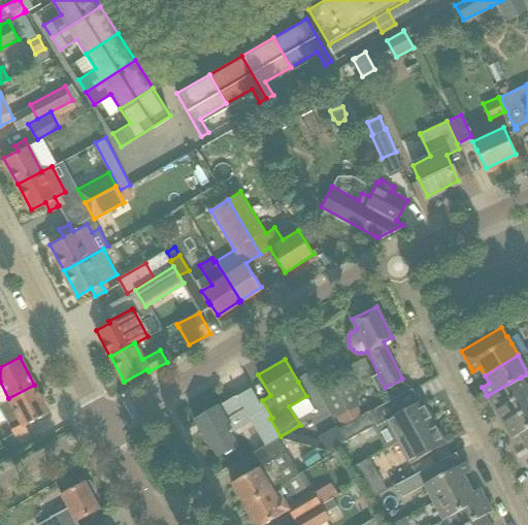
[(495,409),(527,390),(527,389),(521,378),(521,376),(487,396),(495,409)]
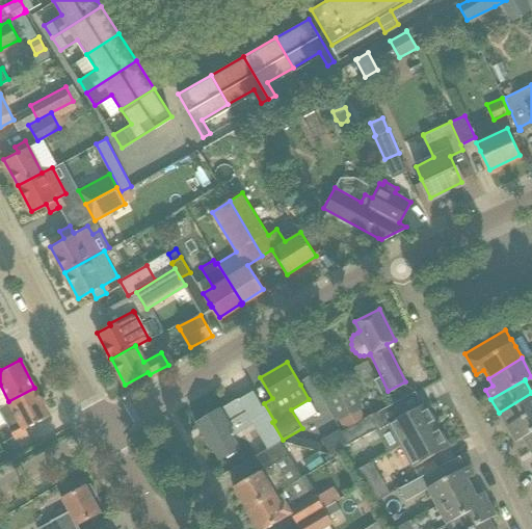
[(326,397),(337,419),(364,406),(361,399),(353,384),(326,397)]
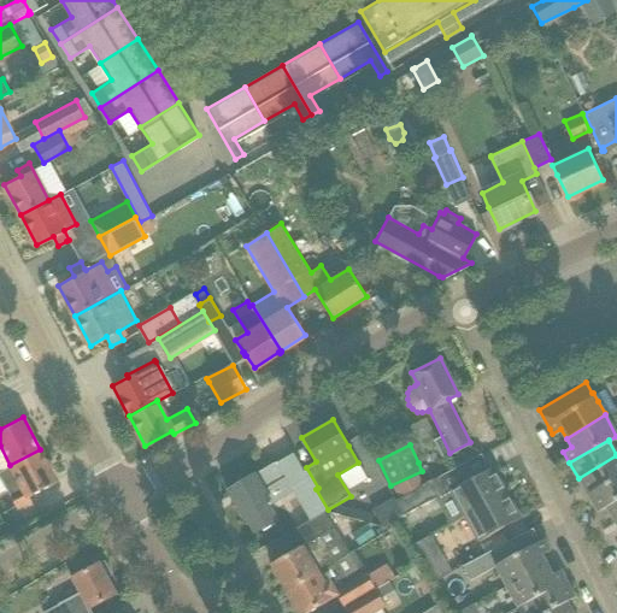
[(10,465),(0,470),(0,475),(10,494),(17,507),(30,500),(29,495),(57,481),(40,449),(10,465)]
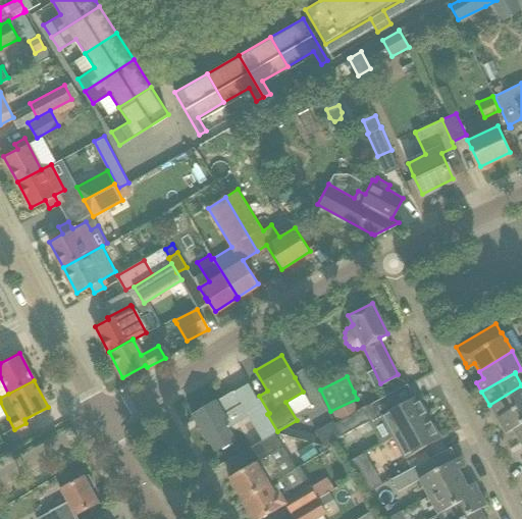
[(498,419),(521,405),(521,385),(489,405),(498,419)]
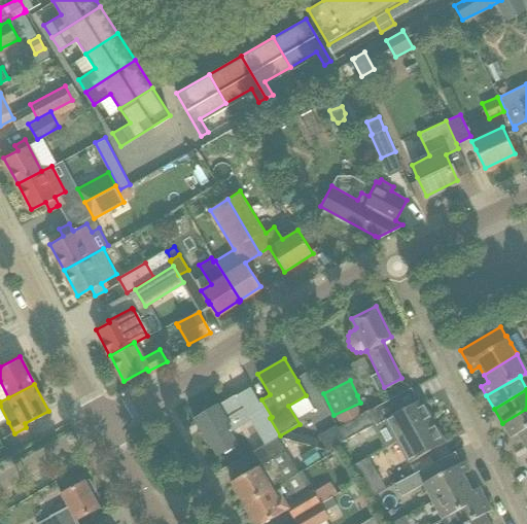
[(224,417),(244,406),(236,393),(217,405),(217,404),(194,418),(209,444),(211,442),(217,453),(236,443),(230,431),(232,430),(224,417)]
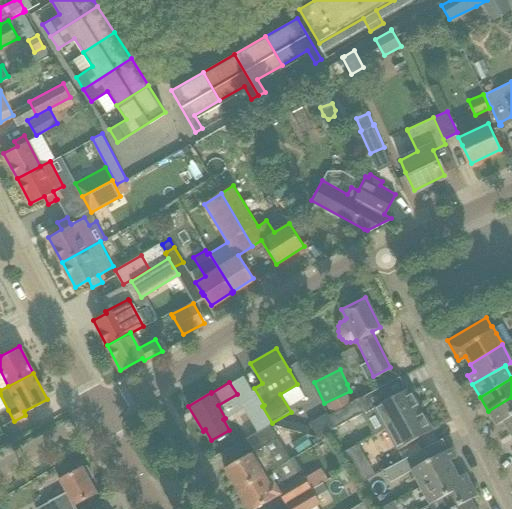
[(421,407),(409,386),(374,405),(386,426),(421,407)]
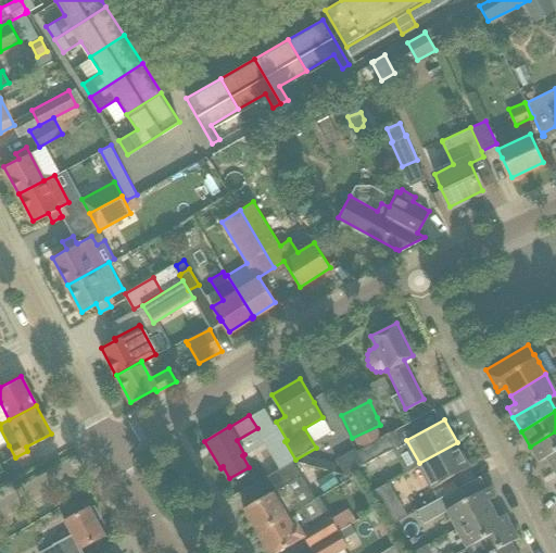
[(392,430),(355,451),(362,464),(400,444),(392,430)]
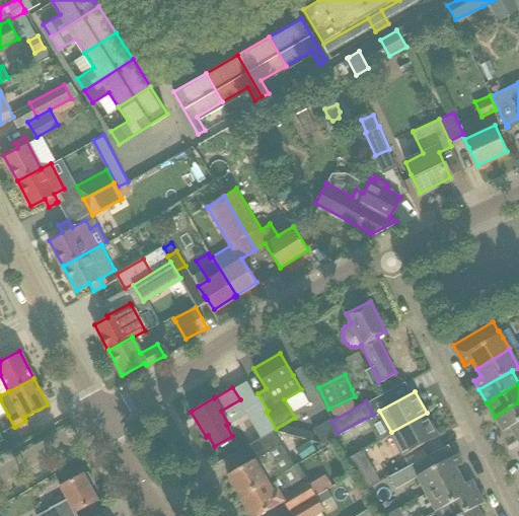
[(509,425),(518,418),(518,402),(495,417),(500,425),(503,429),(510,426),(509,425)]
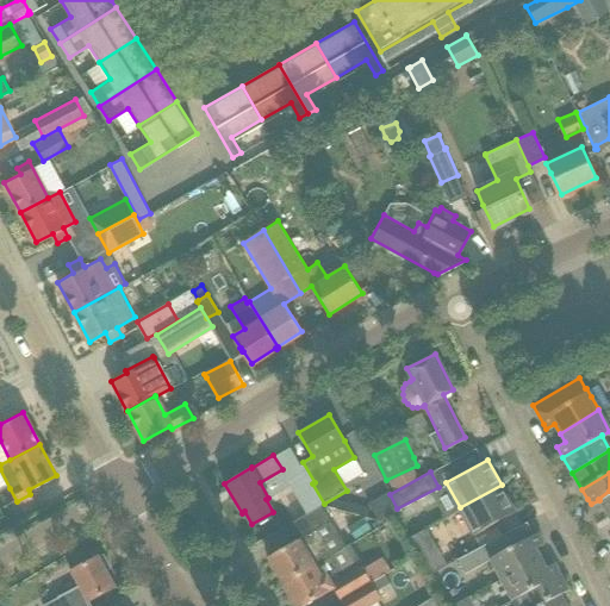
[(293,489),(305,512),(321,505),(316,498),(318,497),(312,486),(310,487),(307,482),(293,489)]
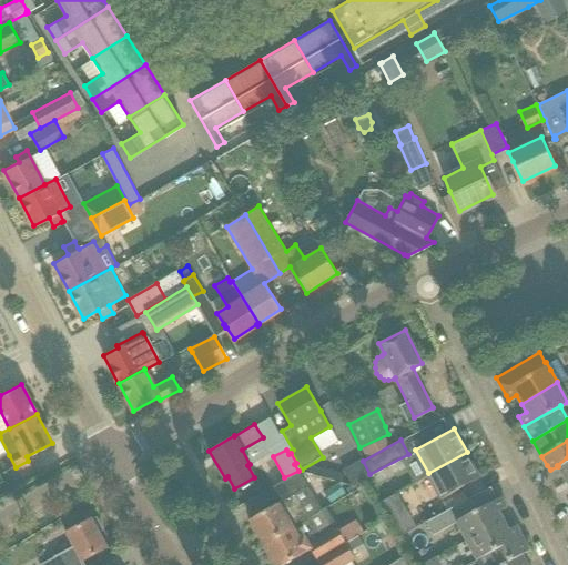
[(479,476),(467,452),(428,473),(440,497),(447,493),(463,485),(479,476)]
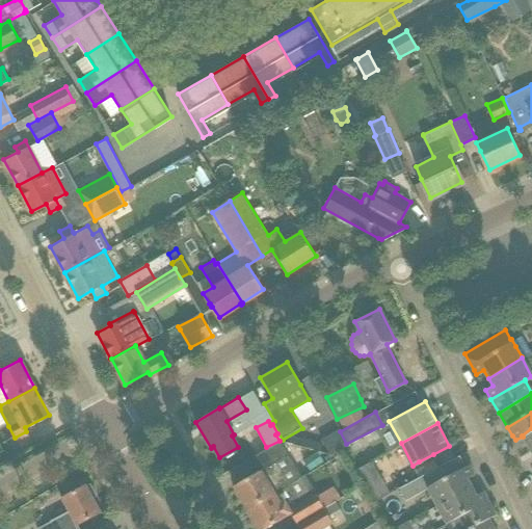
[(531,447),(531,428),(522,435),(523,437),(529,448),(530,449),(531,447)]
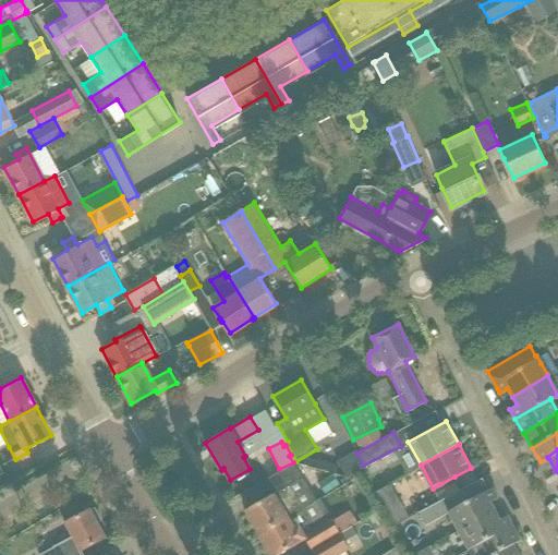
[(355,450),(337,460),(346,475),(363,466),(356,453),(355,450)]
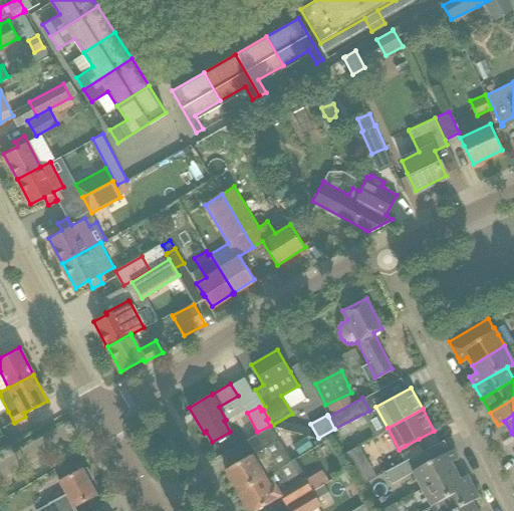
[(226,469),(239,491),(281,467),(280,466),(267,445),(279,438),(271,424),(270,426),(257,432),(247,438),(255,452),(226,469)]
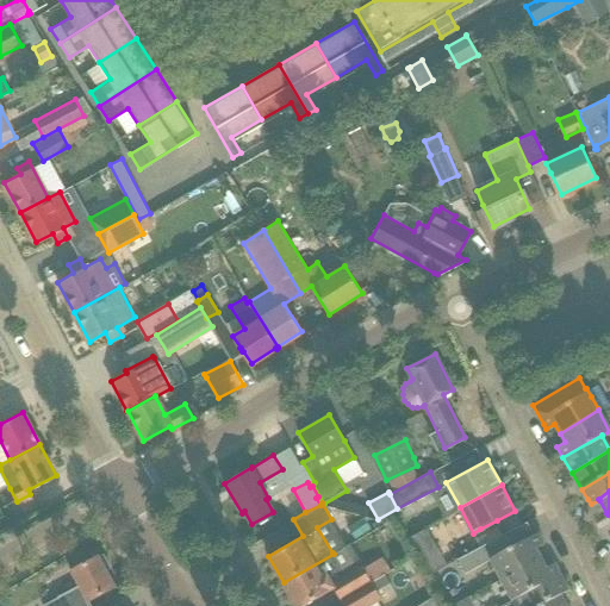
[(365,517),(350,525),(358,537),(372,529),(365,517)]
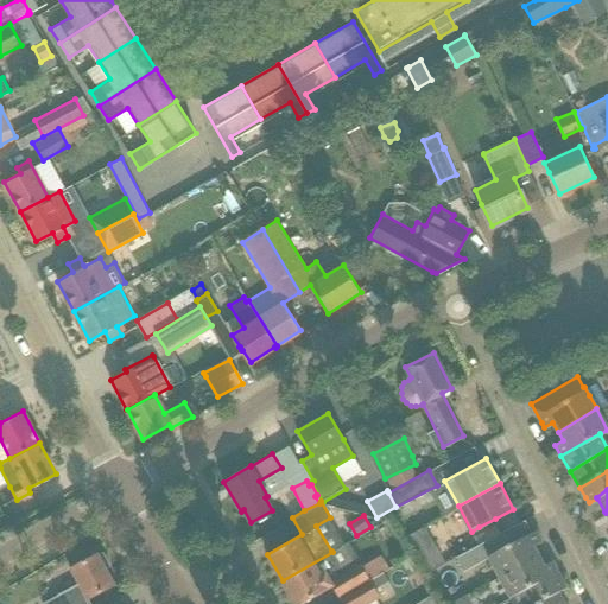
[(463,571),(488,557),(499,576),(539,554),(533,545),(542,540),(536,529),(521,538),(514,525),(501,531),(475,546),(456,555),(463,571)]
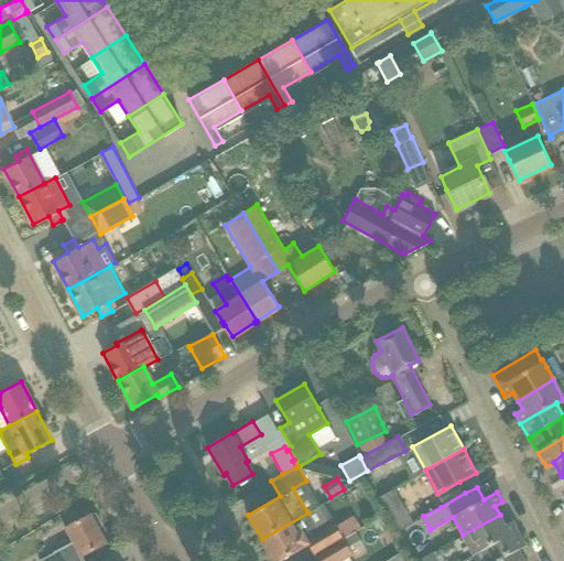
[(404,502),(387,511),(396,526),(412,516),(404,502)]
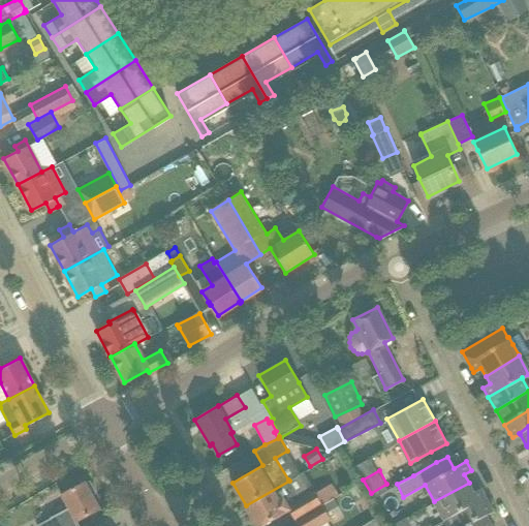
[(289,509),(296,520),(322,504),(313,490),(311,490),(301,472),(288,480),(289,481),(246,505),(257,525),(260,525),(277,517),(289,509)]
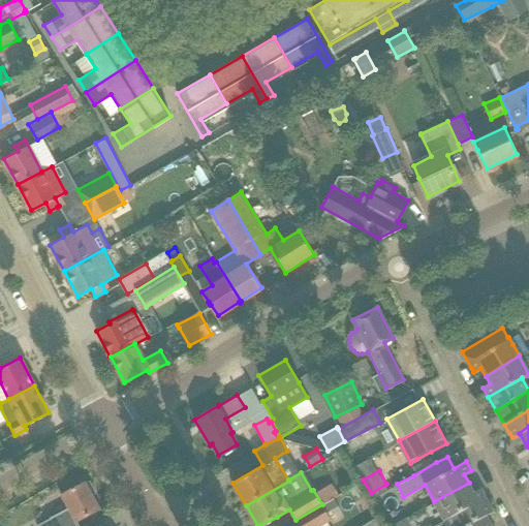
[(68,507),(49,518),(36,524),(37,525),(80,525),(76,521),(99,508),(92,494),(96,492),(90,481),(86,483),(85,482),(61,494),(68,507)]
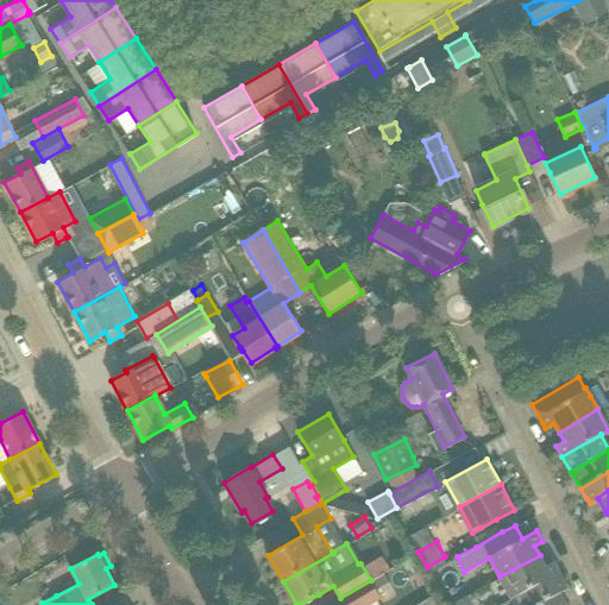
[(500,577),(510,597),(559,571),(553,560),(545,565),(540,555),(500,577)]
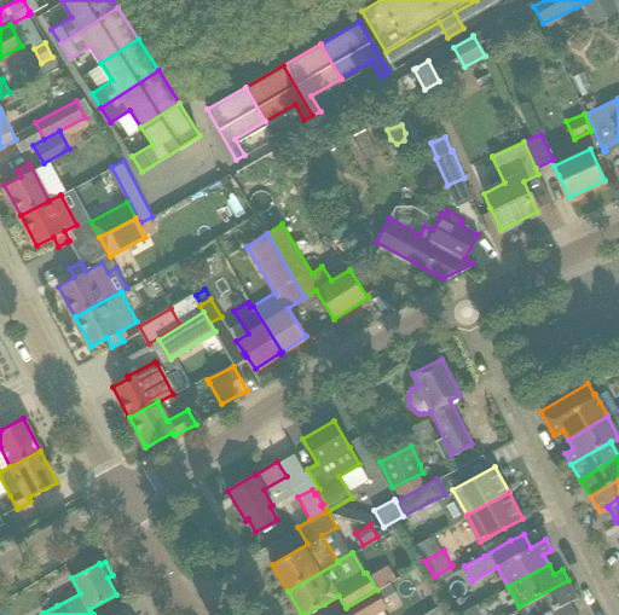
[(369,575),(377,589),(391,581),(382,567),(369,575)]
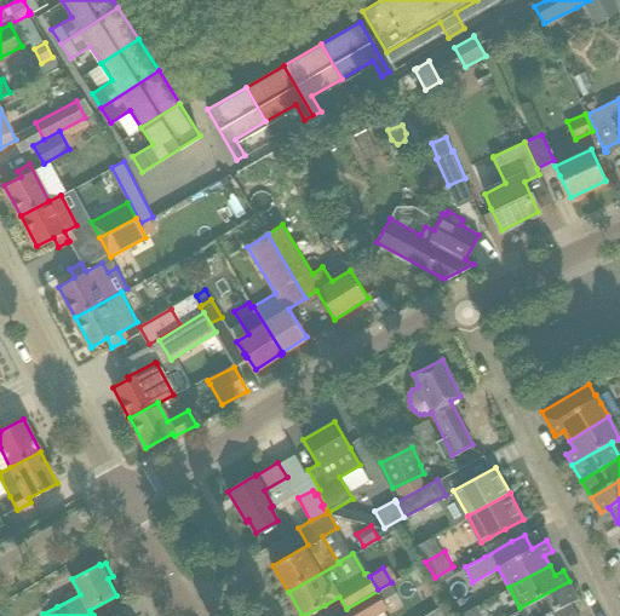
[(528,604),(534,615),(541,615),(569,602),(569,603),(578,598),(569,581),(520,608),(520,609),(528,604)]
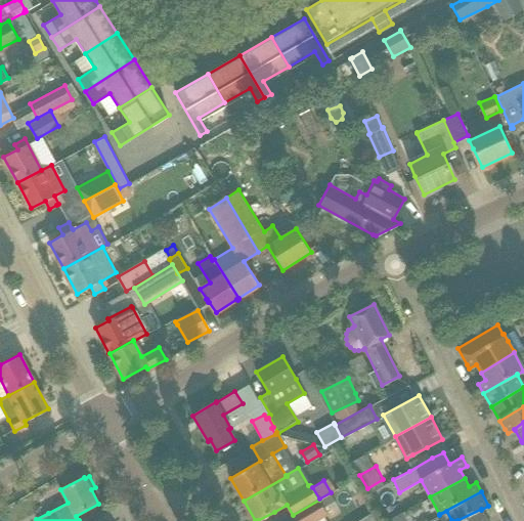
[(331,492),(319,500),(323,507),(335,500),(331,492)]
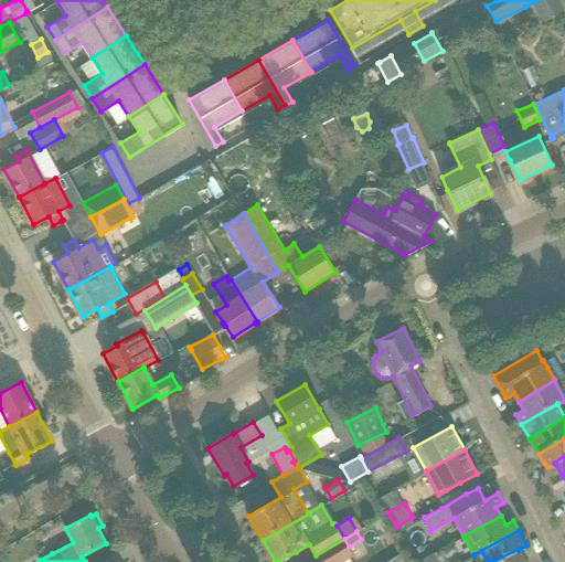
[(340,561),(353,554),(349,547),(344,539),(316,555),(319,561),(340,561)]
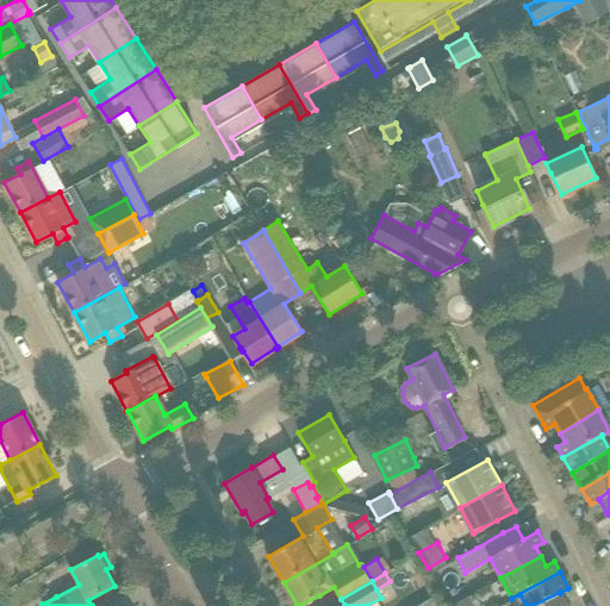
[(567,605),(560,593),(560,592),(533,605),(567,605)]
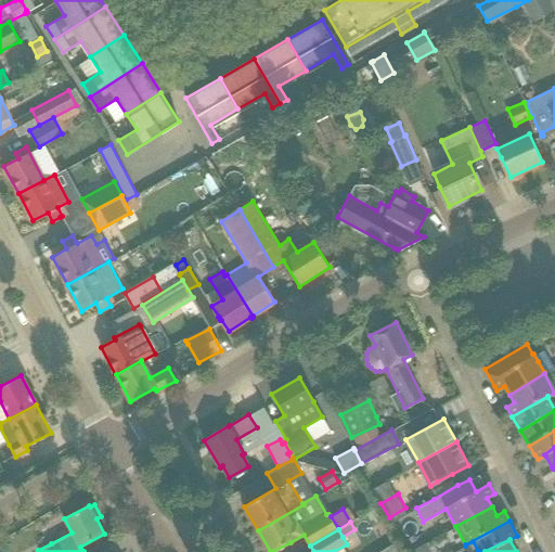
[(431,551),(426,541),(414,548),(416,551),(431,551)]
